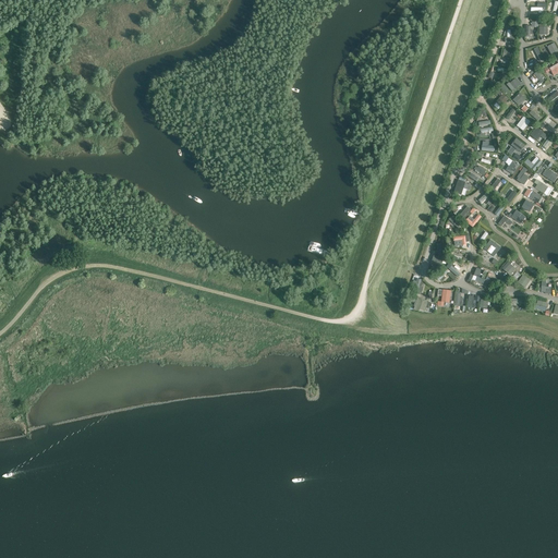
[(505,43),(514,43),(514,31),(511,31),(510,38),(505,38),(505,43)]
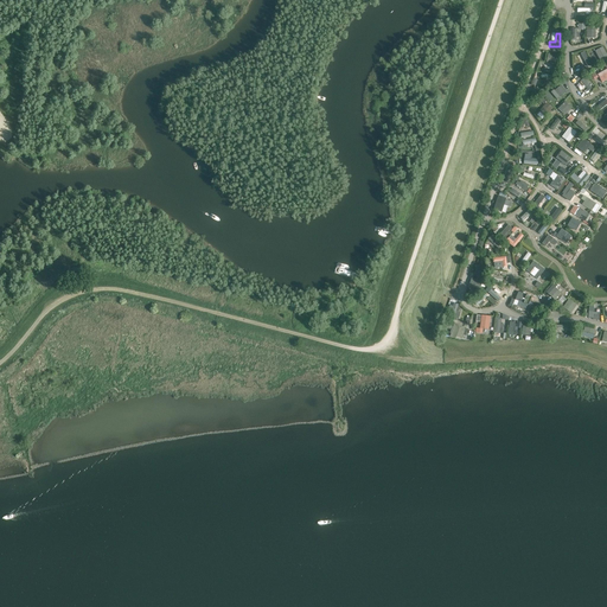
[(606,53),(604,48),(595,51),(600,61),(606,57),(606,53)]
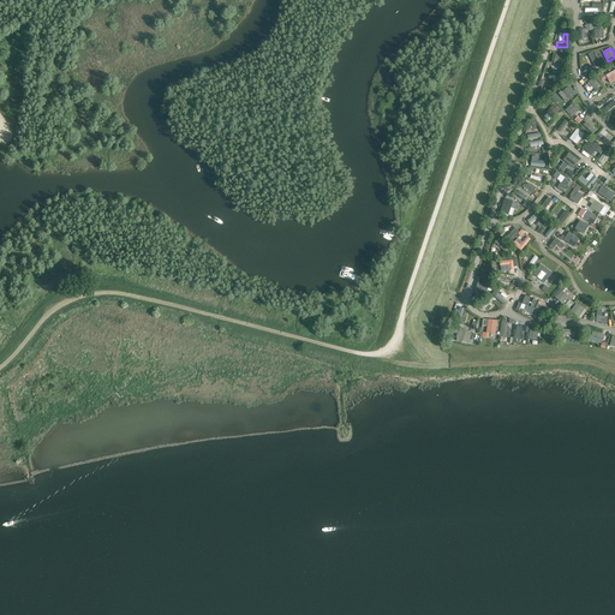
[(589,54),(596,67),(599,66),(592,52),(589,54)]
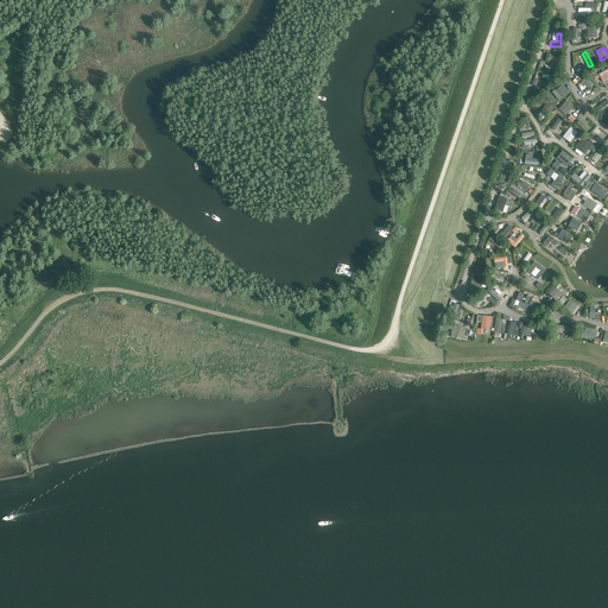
[(550,54),(548,63),(558,65),(561,56),(550,54)]
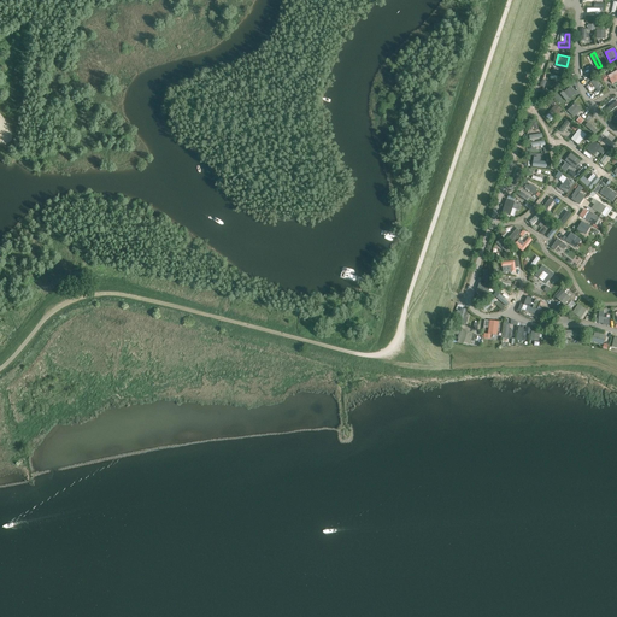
[(594,80),(591,82),(591,83),(593,86),(593,87),(598,93),(601,89),(600,87),(603,86),(597,78),(594,80)]
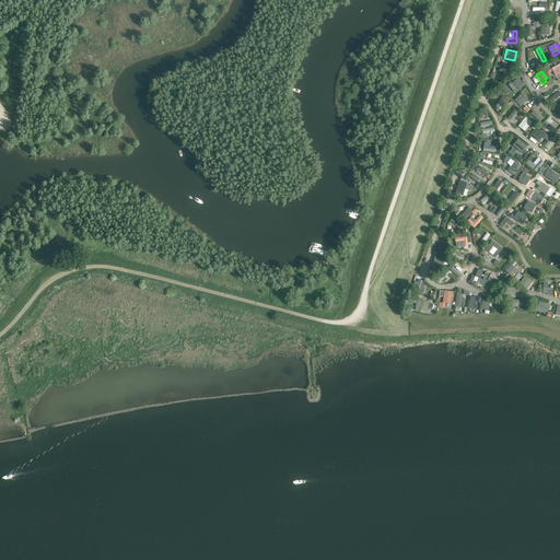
[(511,83),(509,85),(514,92),(517,90),(523,85),(517,79),(515,81),(512,83),(512,84),(511,83)]
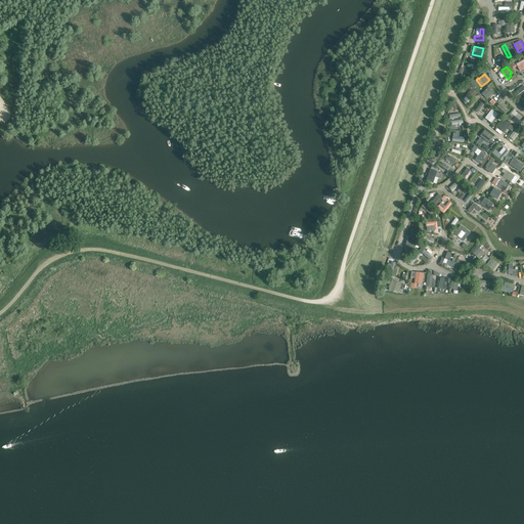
[(523,86),(513,94),(516,97),(523,90),(523,86)]
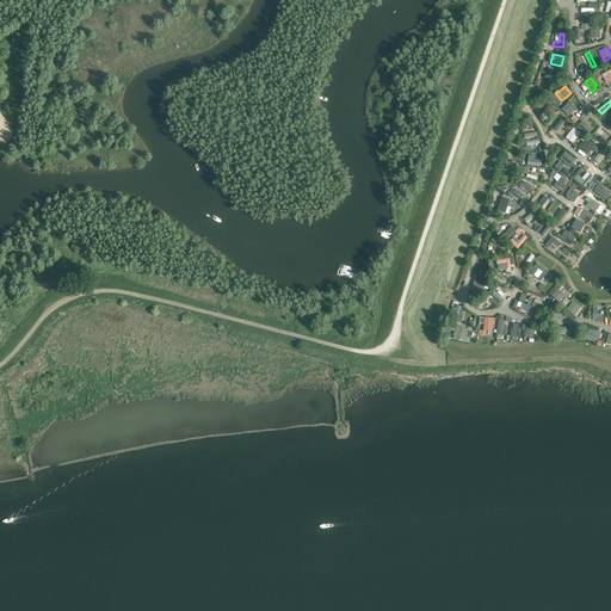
[(568,116),(576,107),(571,102),(562,110),(568,116)]
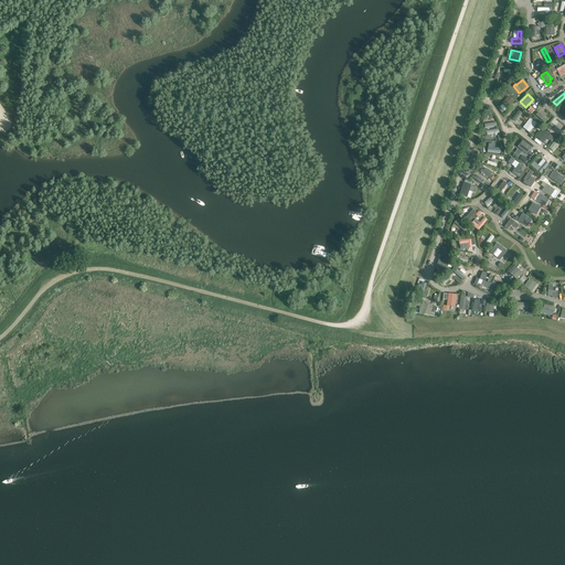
[(509,96),(502,104),(508,109),(514,100),(509,96)]
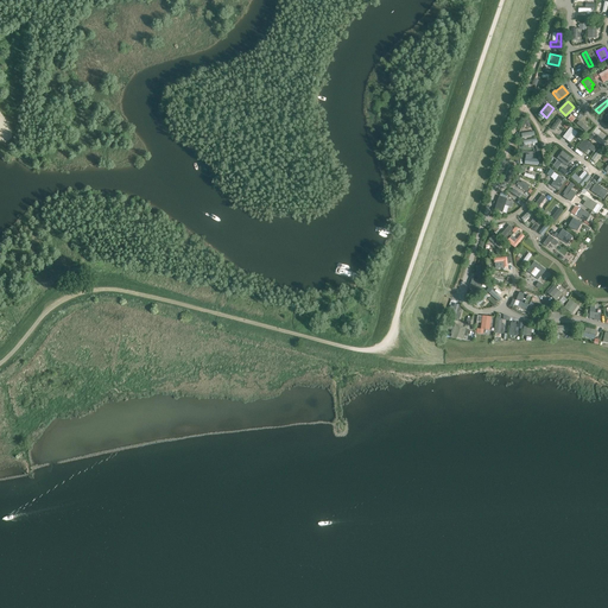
[(562,121),(558,119),(551,128),(555,131),(562,121)]
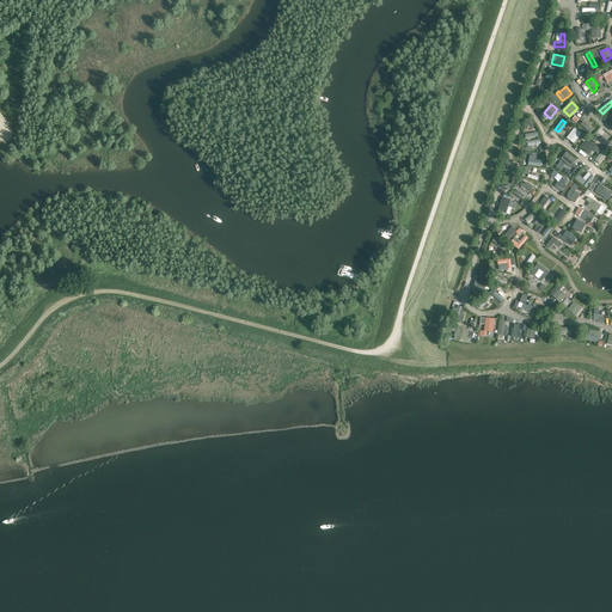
[(591,133),(593,129),(583,122),(581,124),(591,133)]
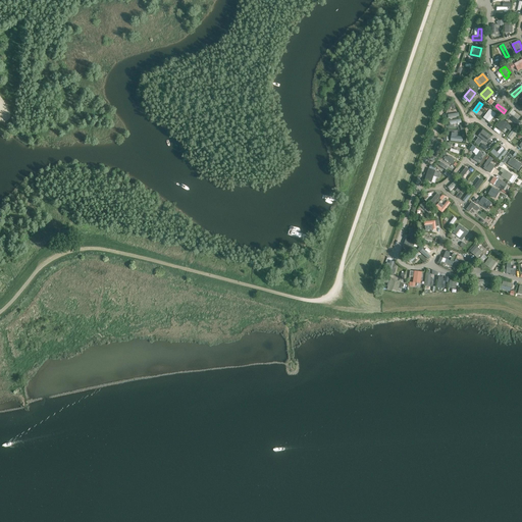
[(490,109),(483,118),(489,122),(496,114),(490,109)]
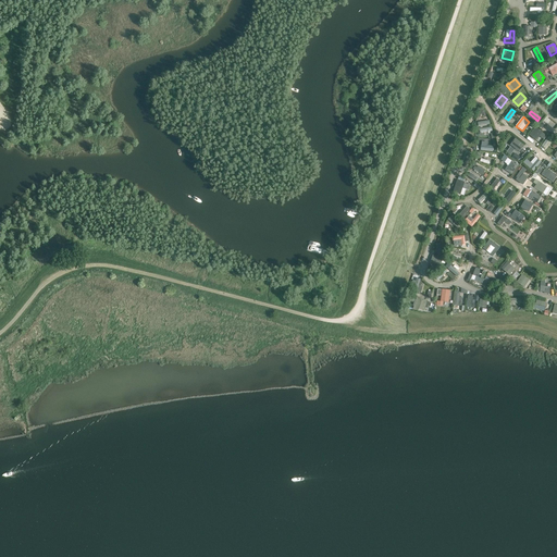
[(544,127),(554,135),(556,132),(547,124),(544,127)]
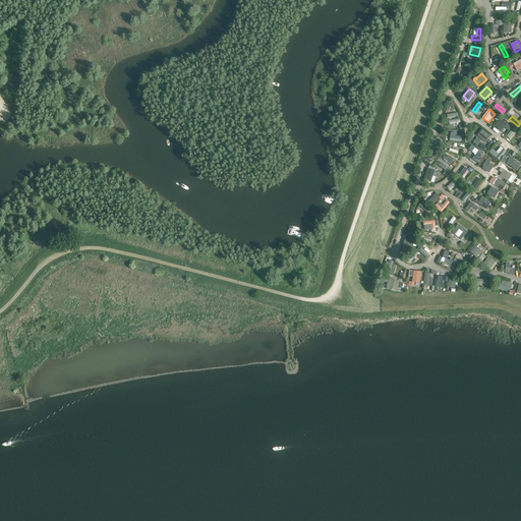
[(507,123),(501,119),(496,126),(502,131),(507,123)]
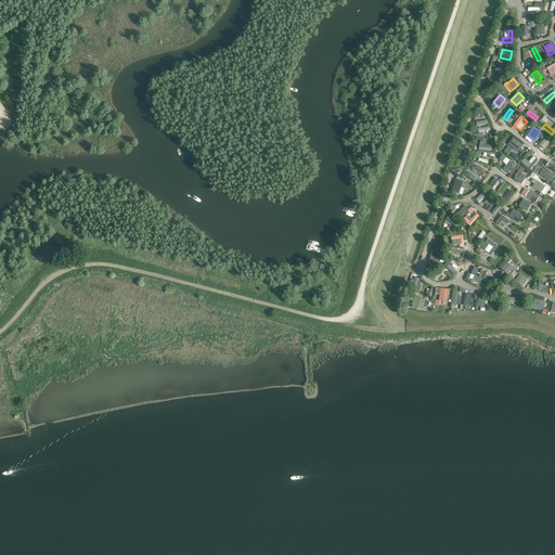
[(546,137),(540,145),(543,147),(550,139),(546,137)]
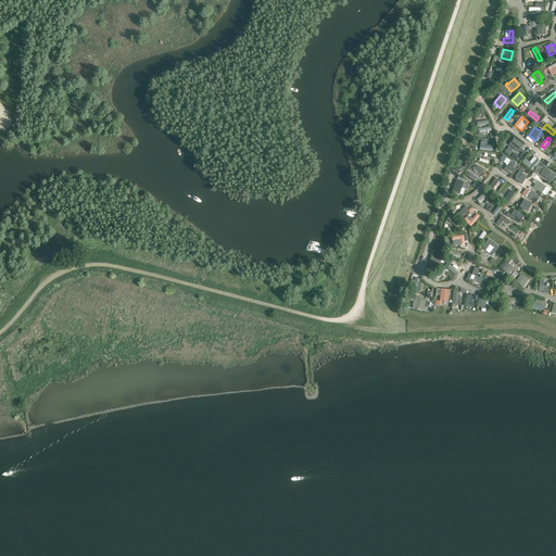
[(515,138),(509,144),(515,149),(517,151),(518,152),(523,146),(515,138)]
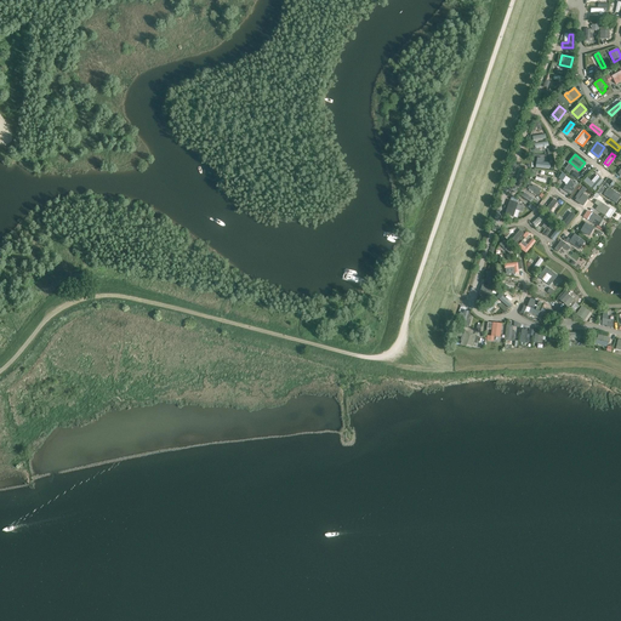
[(602,181),(599,178),(591,188),(594,191),(602,181)]
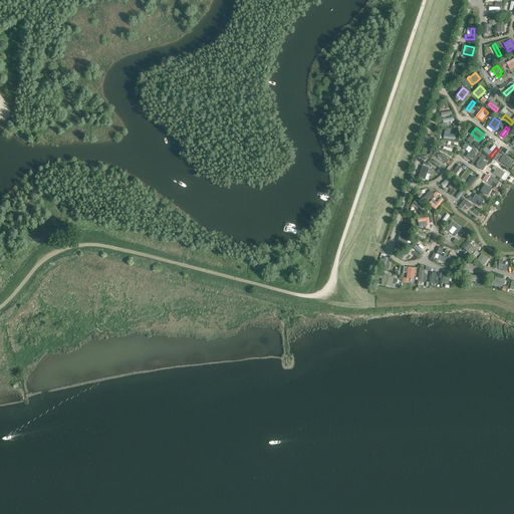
[(473,162),(478,153),(472,149),(466,157),(473,162)]
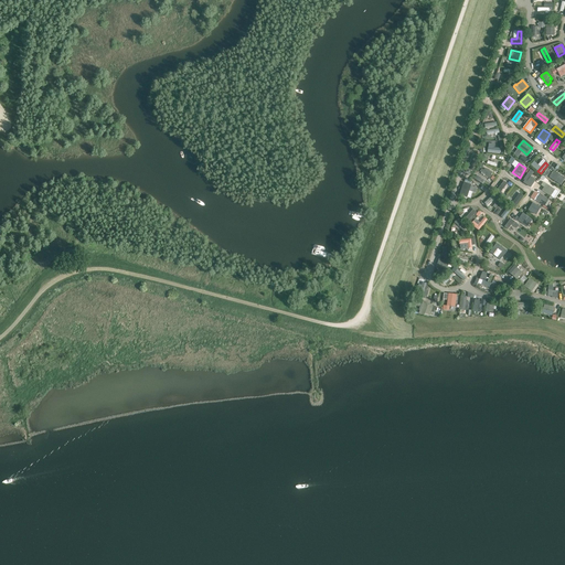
[(482,169),(480,171),(490,178),(492,176),(491,176),(493,172),(486,168),(484,170),(482,169)]
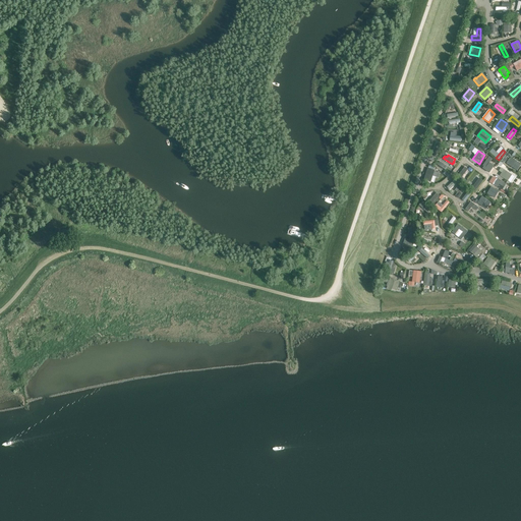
[(487,160),(483,165),(486,168),(491,159),(493,159),(489,157),(488,157),(486,156),(485,159),(487,160)]
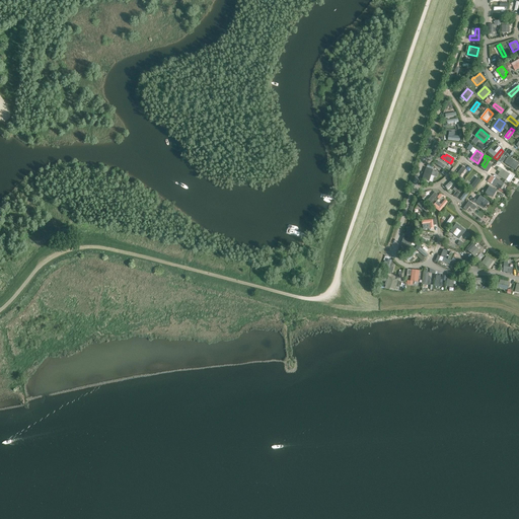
[(517,167),(518,164),(518,163),(509,156),(505,163),(510,167),(513,164),(517,167)]
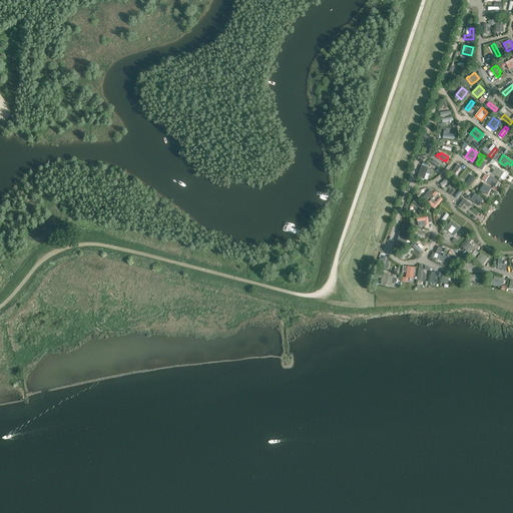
[(454,175),(461,166),(458,164),(451,173),(454,175)]
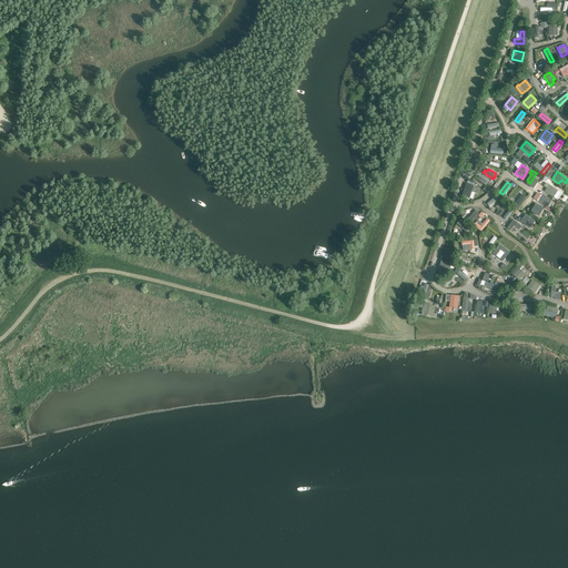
[(466,183),(462,196),(470,199),(472,195),(473,192),(475,193),(477,194),(479,189),(474,186),(466,183)]
